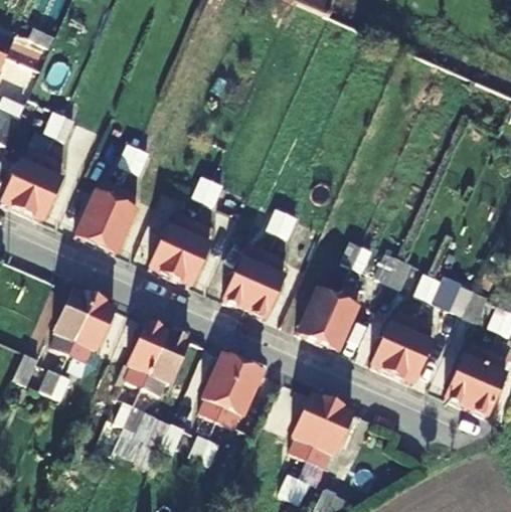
[(293,0),(325,14),(331,0),(293,0)]
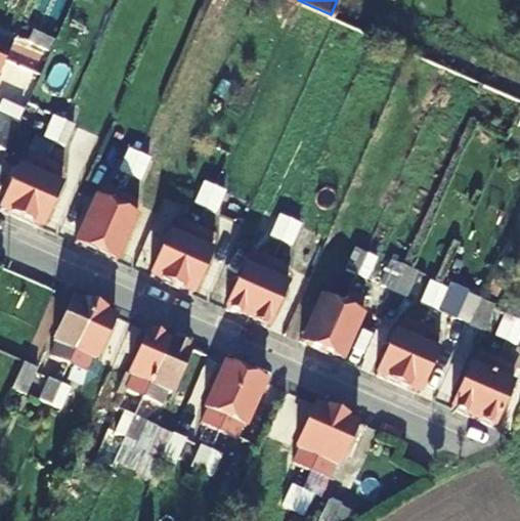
[(33,28),(52,37),(57,26),(38,16),(33,28)]
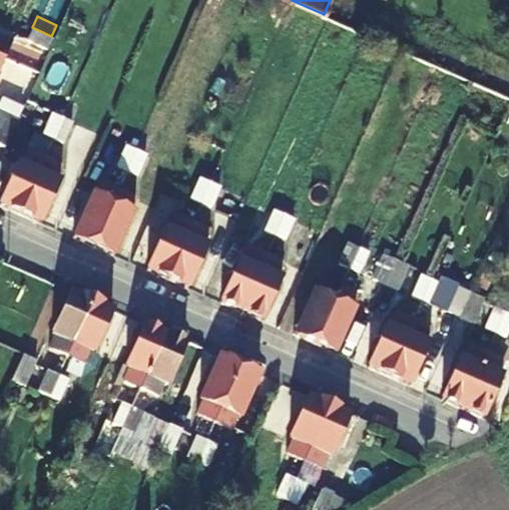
[(0,53),(5,56),(11,42),(0,36),(0,53)]
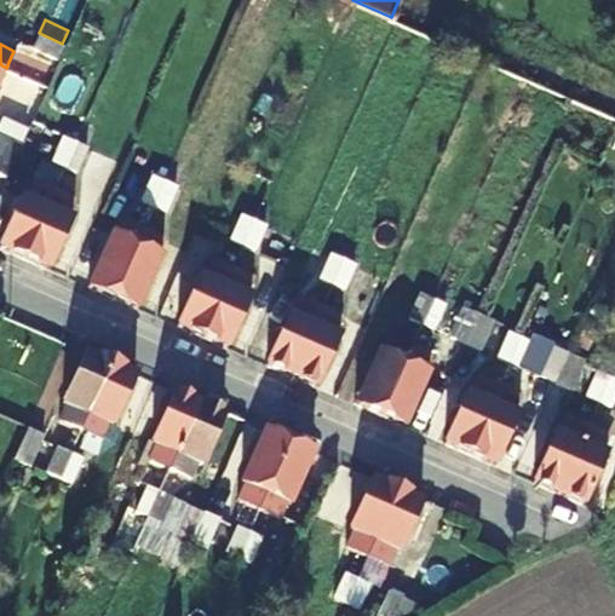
[(38,149),(51,119),(34,111),(21,142),(38,149)]
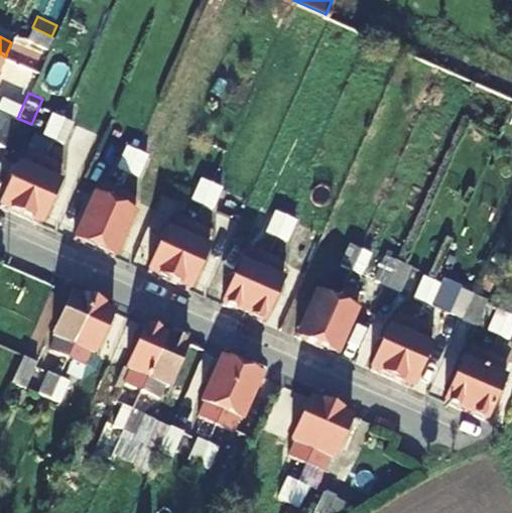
[(0,108),(17,116),(20,106),(1,98),(0,100),(0,108)]
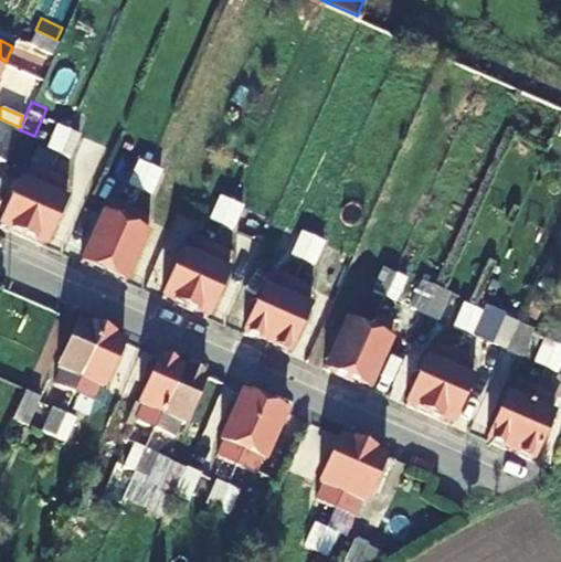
[(59,149),(69,126),(59,120),(48,144),(59,149)]
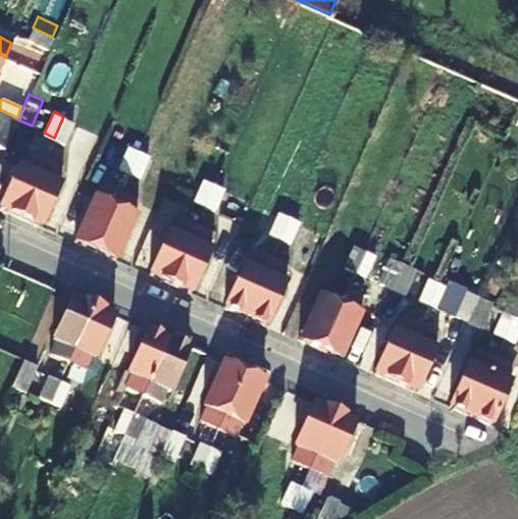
[(9,117),(0,112),(0,138),(9,117)]
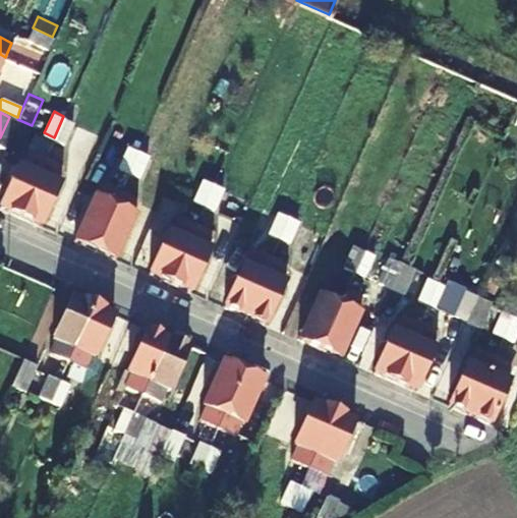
[(65,142),(74,121),(63,116),(54,137),(65,142)]
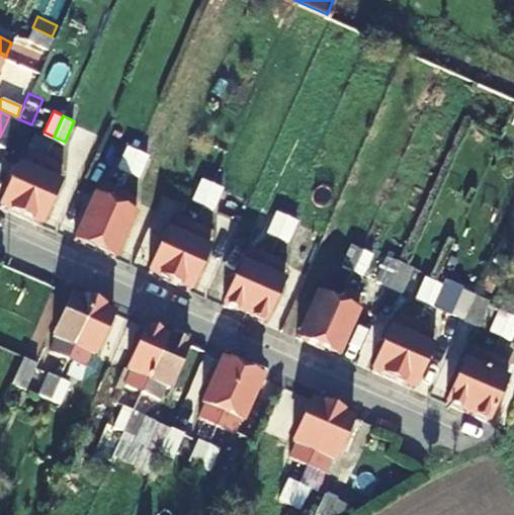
[(127,169),(138,148),(129,144),(118,165),(127,169)]
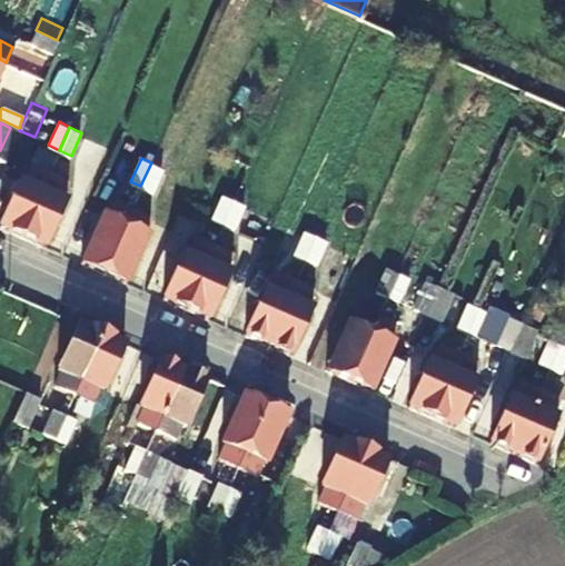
[(21,232),(50,170),(31,161),(23,177),(21,176),(0,224),(21,232)]
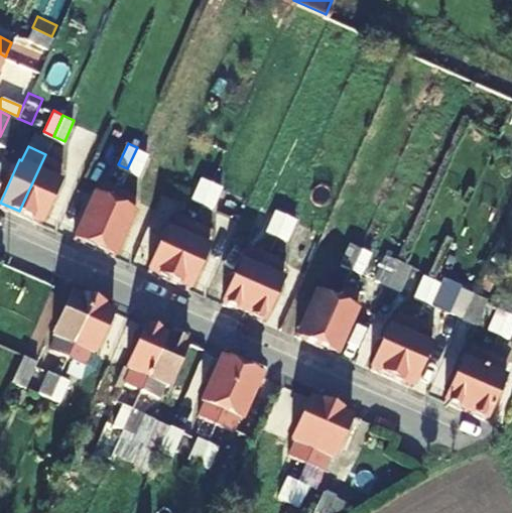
[(138,173),(148,152),(137,147),(127,168),(138,173)]
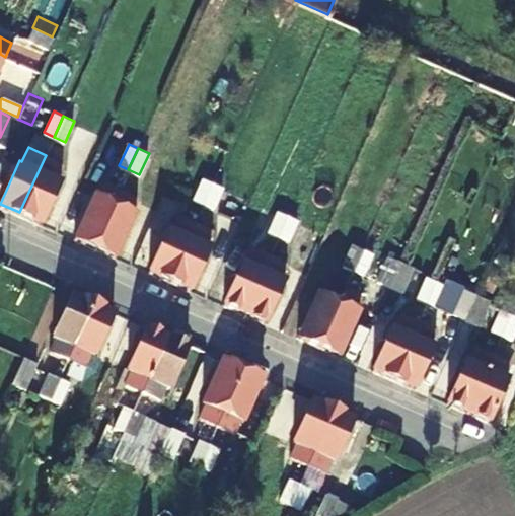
[(64,164),(46,155),(19,212),(41,221),(60,178),(58,178),(64,164)]
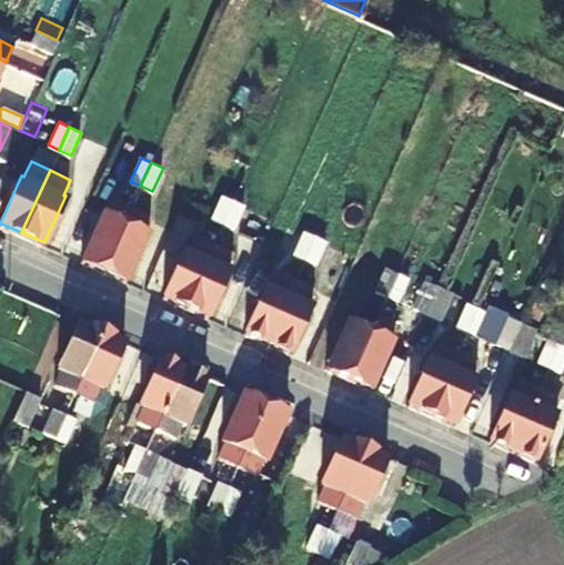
[(211,218),(222,223),(232,200),(220,194),(211,218)]
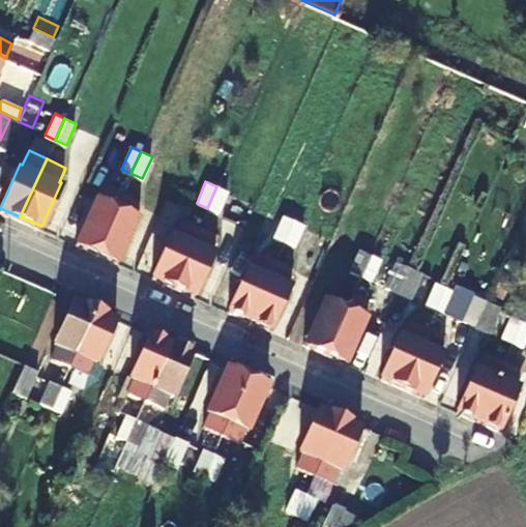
[(95,251),(122,193),(106,184),(99,200),(95,198),(76,241),(95,251)]
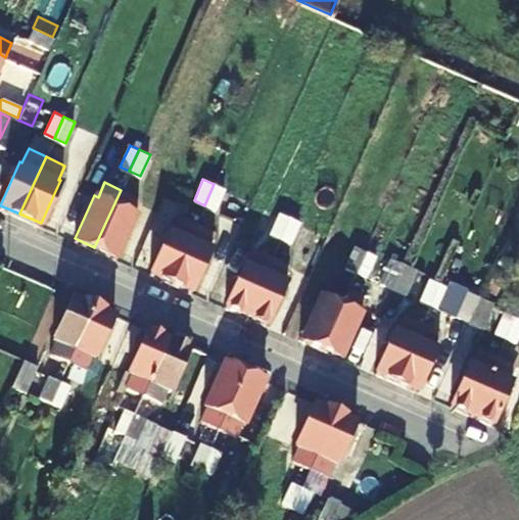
[(225,189),(214,184),(204,205),(216,209),(225,189)]
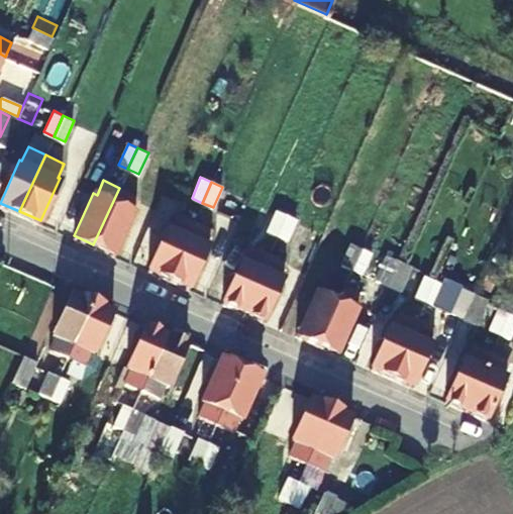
[(138,196),(119,188),(93,244),(115,253),(134,211),(132,210),(138,196)]
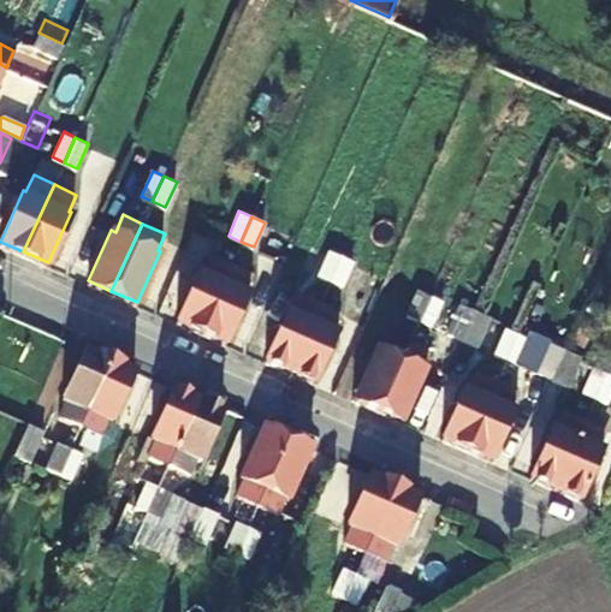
[(327,280),(339,255),(328,250),(316,275),(327,280)]
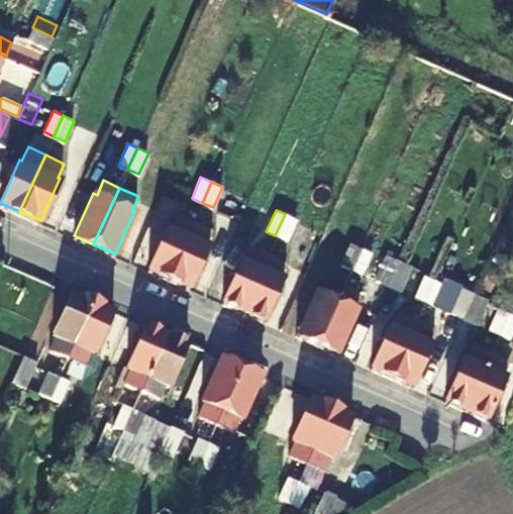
[(168,277),(194,220),(178,212),(171,227),(168,226),(147,268),(168,277)]
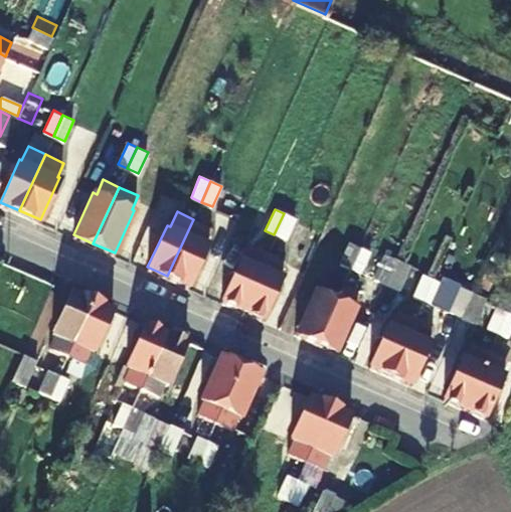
[(286,239),(295,219),(284,213),(274,234),(286,239)]
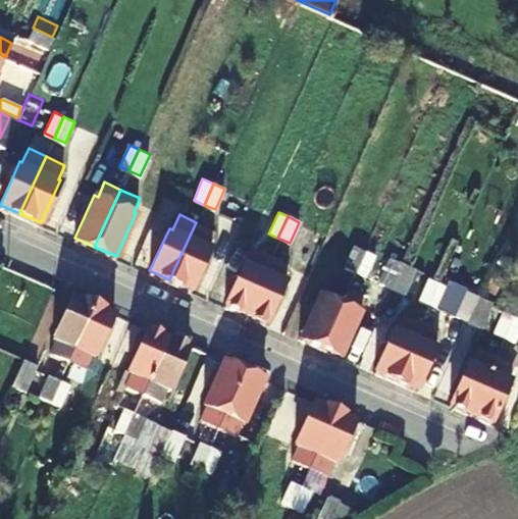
[(215,230),(196,222),(169,279),(192,289),(211,247),(209,246),(215,230)]
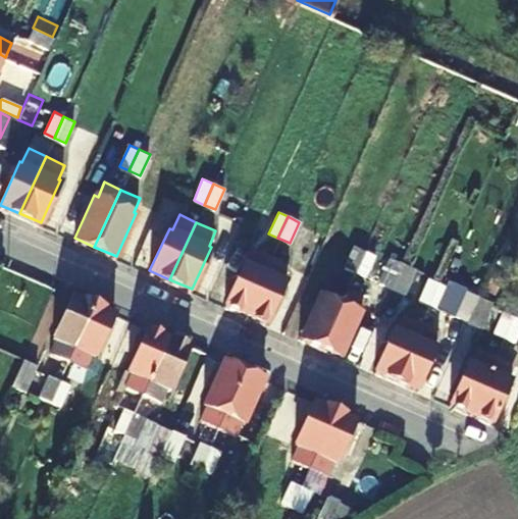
[(353,271),(362,250),(354,246),(345,267),(353,271)]
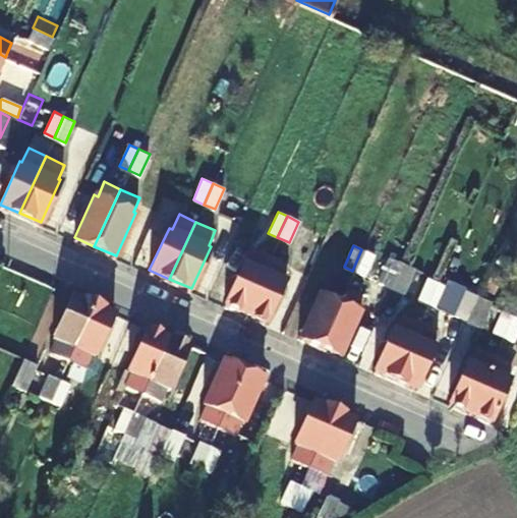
[(244,312),(270,254),(253,247),(247,262),(243,260),(224,303),(244,312)]
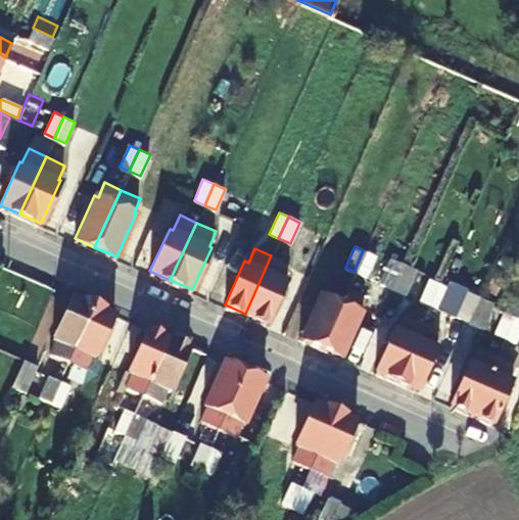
[(366,277),(375,256),(363,250),(354,272),(366,277)]
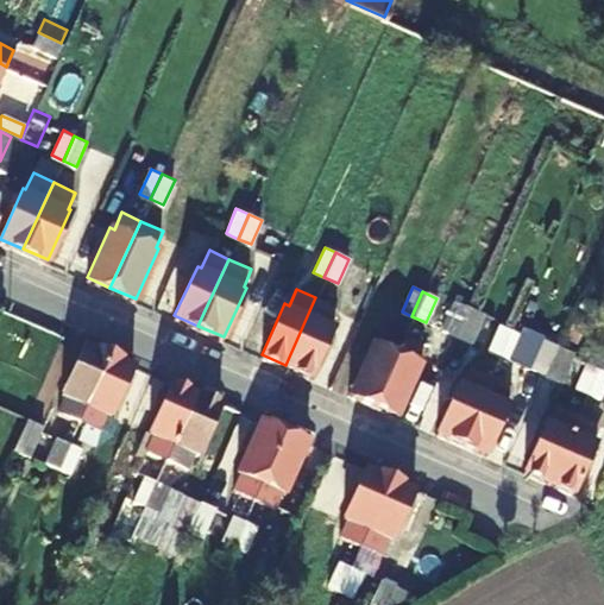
[(337,308),(315,297),(285,365),(309,376),(332,326),(329,325),(337,308)]
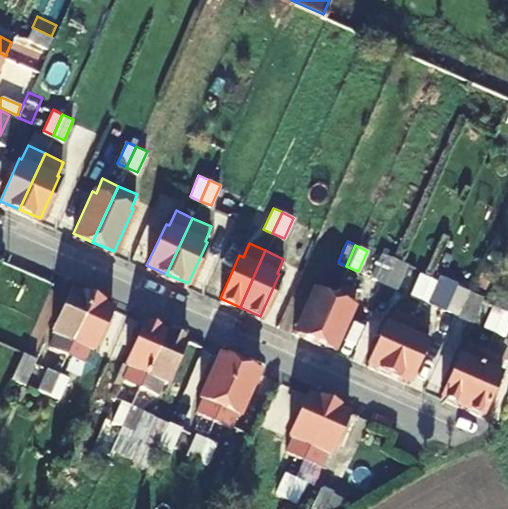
[(419,298),(429,277),(419,273),(411,295),(419,298)]
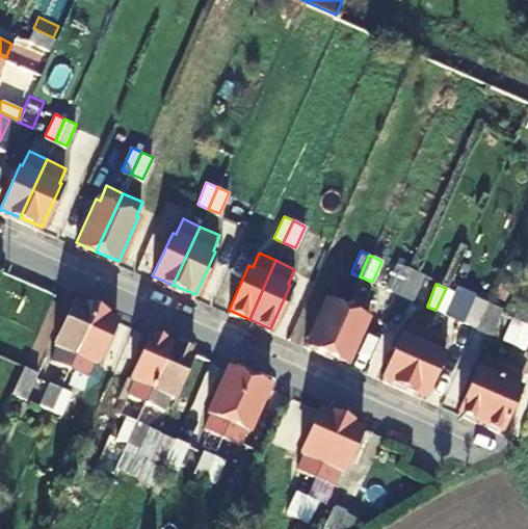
[(325,353),(351,294),(334,287),(327,300),(323,299),(304,343),(325,353)]
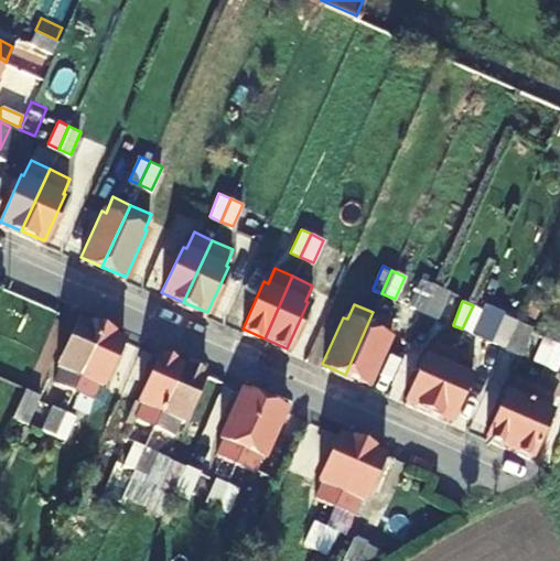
[(474,334),(484,311),(473,305),(462,328),(474,334)]
